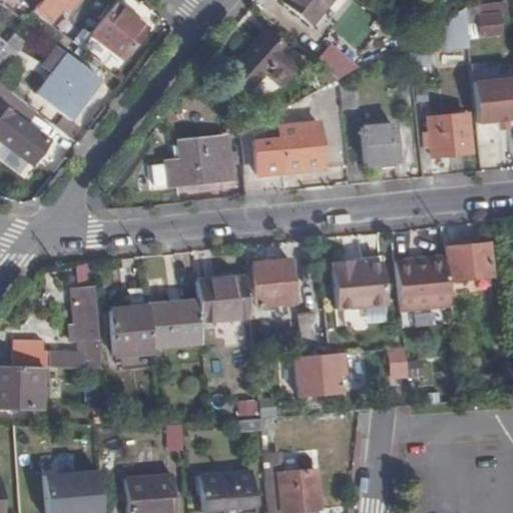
[(39,0),(35,5),(50,18),(58,8),(63,11),(71,0),(39,0)]
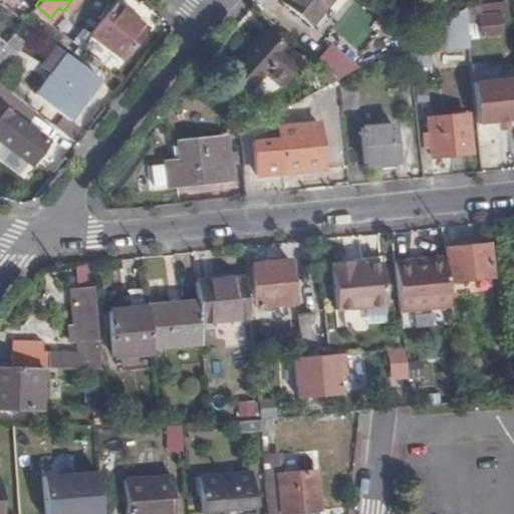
[(146,23),(116,0),(90,33),(79,46),(85,51),(96,38),(112,49),(120,55),(146,23)]
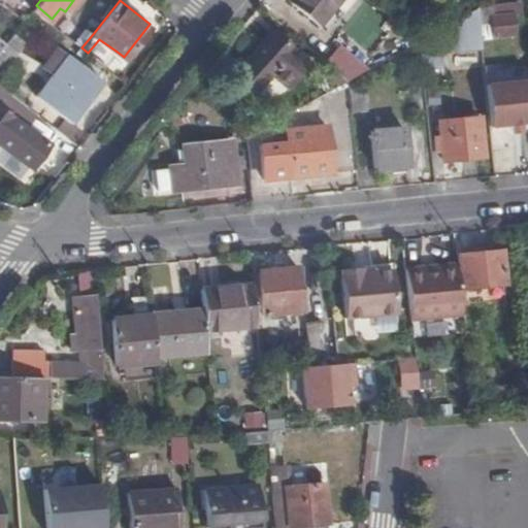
[(341,0),(291,0),(289,3),(321,25),(341,0)]
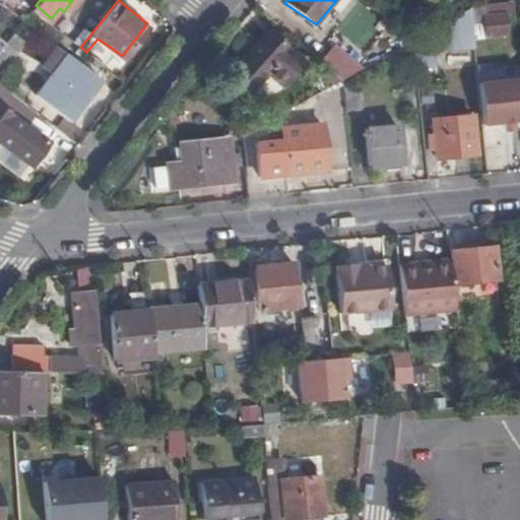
[(514,15),(513,4),(469,8),(473,39),(508,36),(505,15),(514,15)]
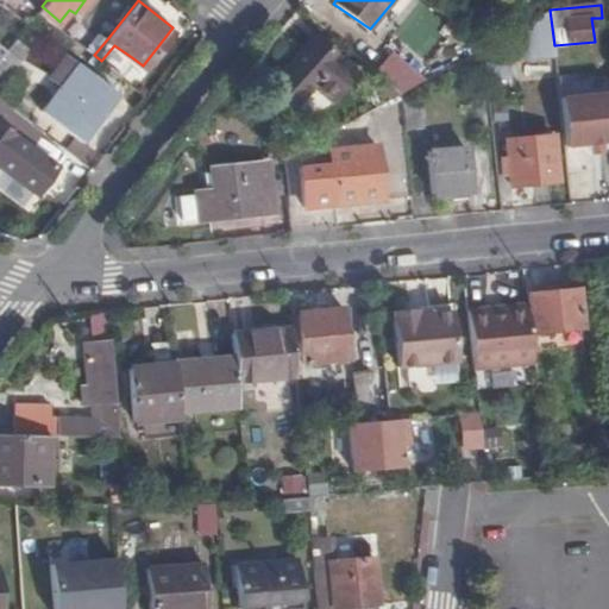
[(553,52),(548,10),(484,46),(487,81),(508,80),(506,57),(553,52)]
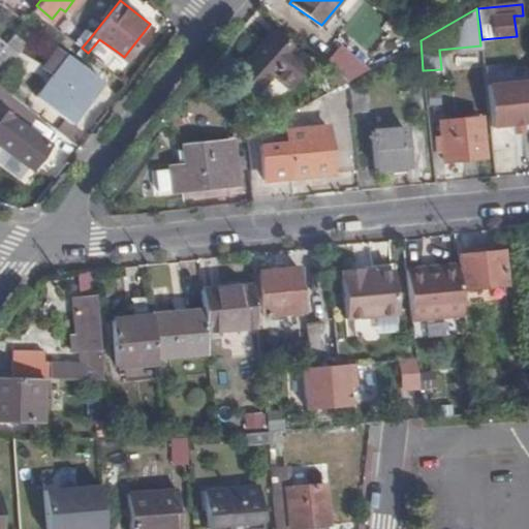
[(82,48),(93,34),(88,31),(84,37),(78,33),(71,39),(82,48)]
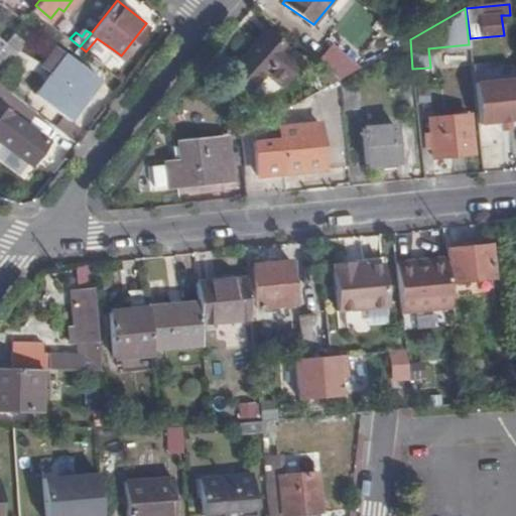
[(281,85),(300,62),(264,31),(226,77),(245,94),(265,72),(281,85)]
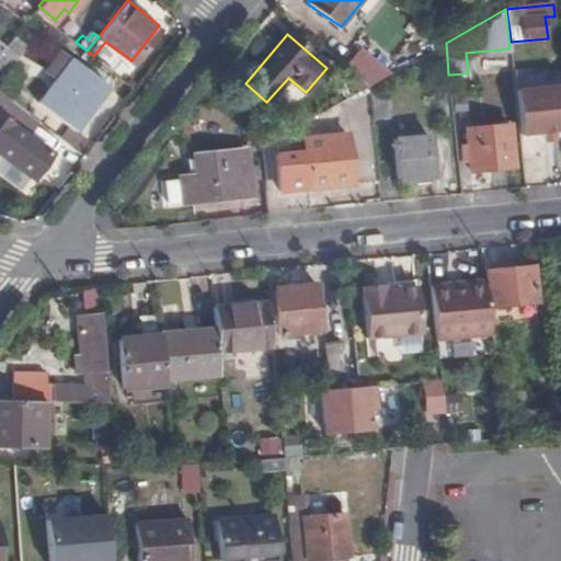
[(4,48),(3,49),(15,59),(25,46),(13,36),(4,48)]
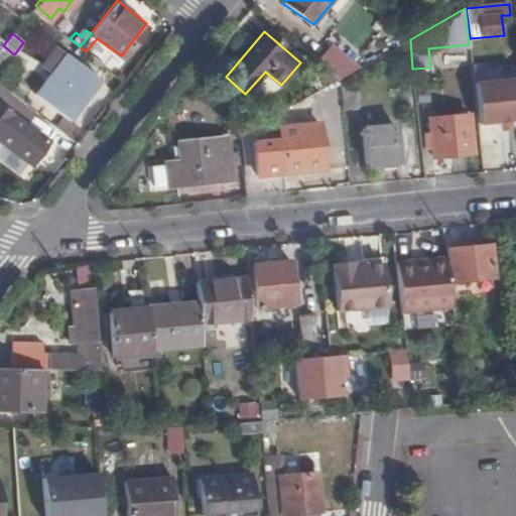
[(86,51),(102,65),(113,49),(97,38),(86,51)]
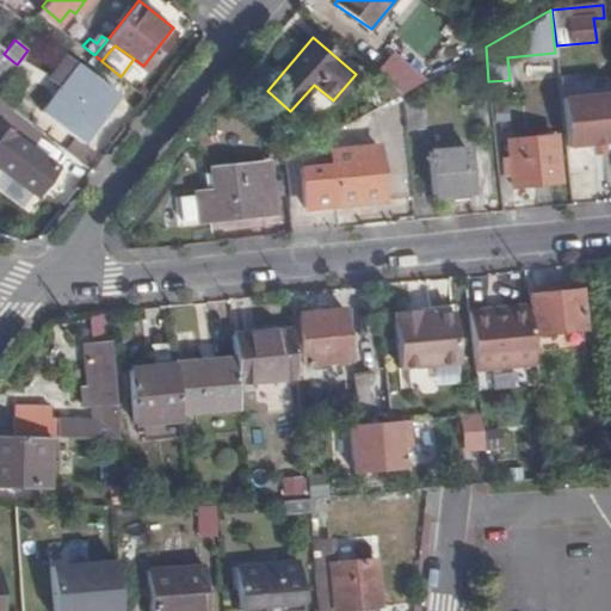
[(392,54),(375,71),(401,93),(402,92),(421,81),(423,80),(392,54)]
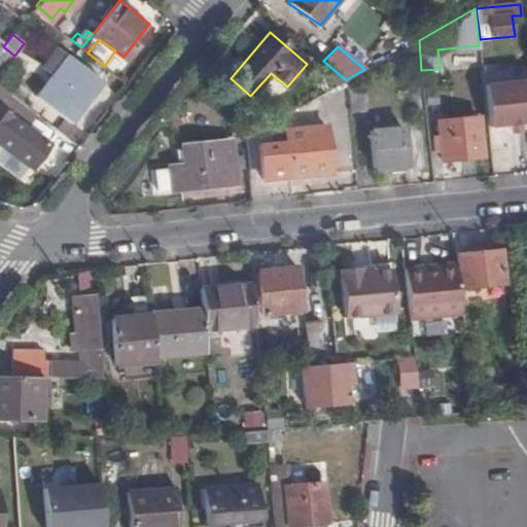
[(68,118),(97,80),(68,57),(38,95),(68,118)]
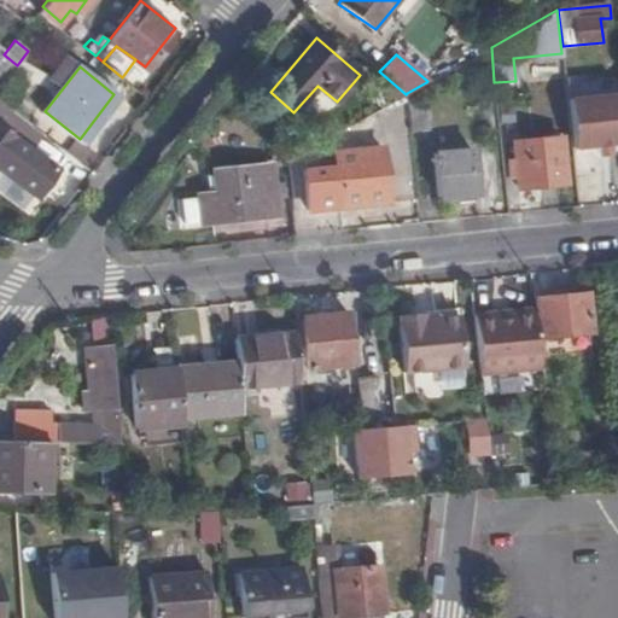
[(407,93),(410,132),(432,128),(426,82),(407,93)]
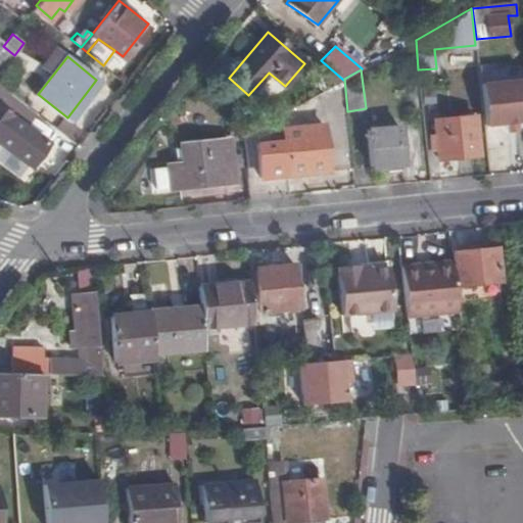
[(522,121),(522,79),(480,84),(486,125),(522,121)]
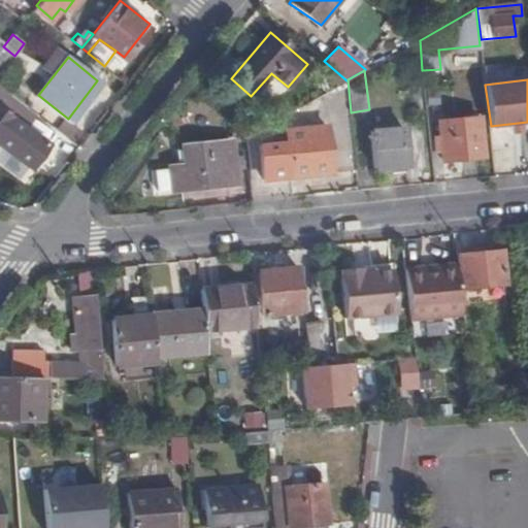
[(23,126),(35,110),(5,88),(0,94),(0,143),(28,165),(44,143),(23,126)]
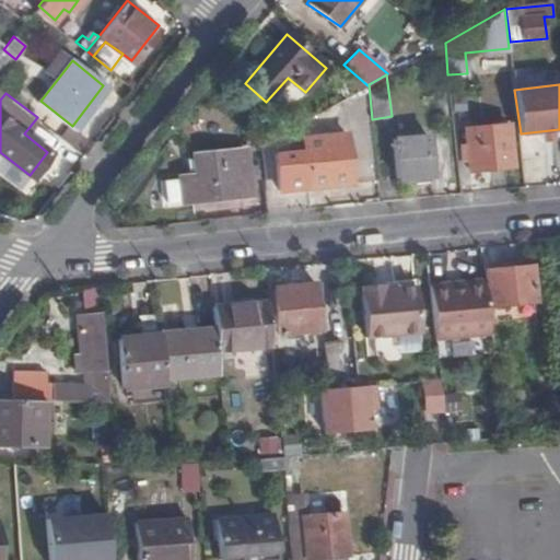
[(512,166),(508,126),(465,129),(468,171),(512,166)]
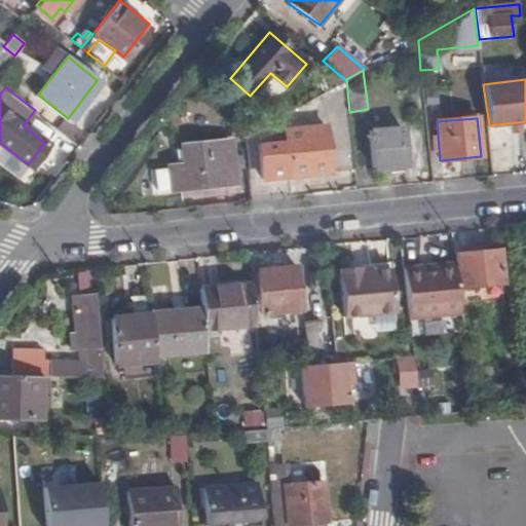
[(80,130),(67,120),(60,129),(73,141),(80,130)]
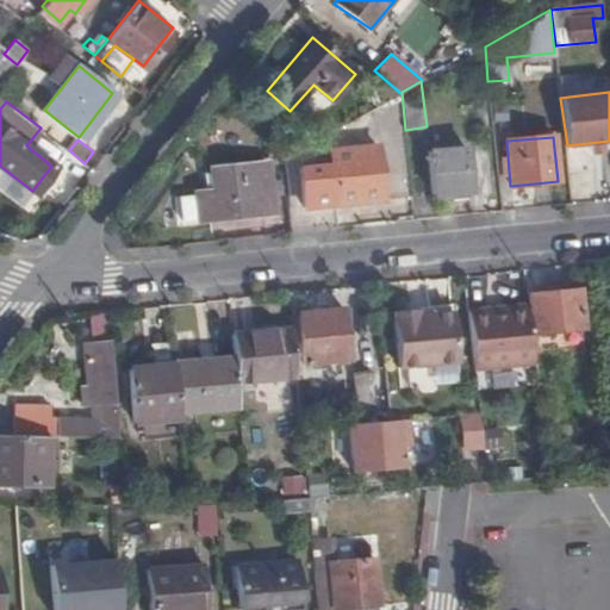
[(380,198),(375,145),(330,150),(336,203),(380,198)]
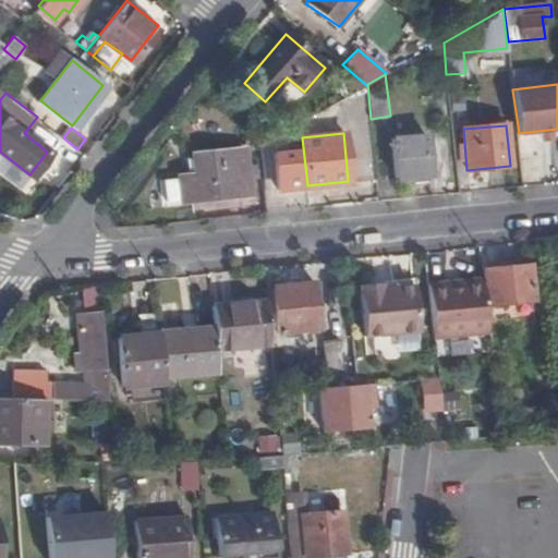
[(429,174),(425,136),(392,138),(396,177),(429,174)]
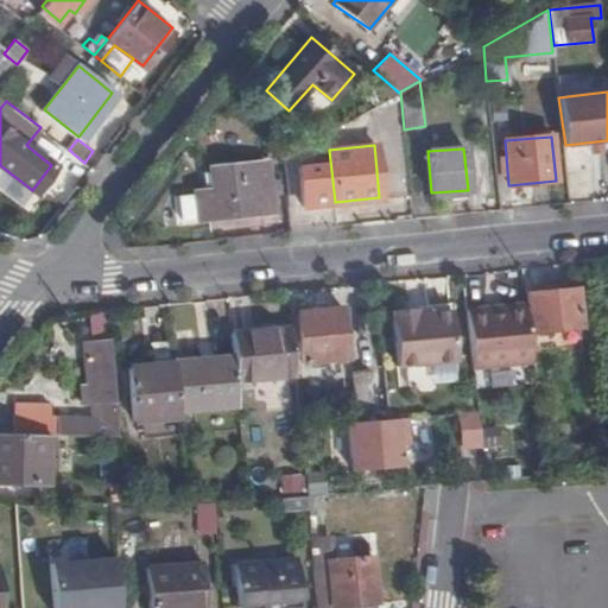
[(196,192),(200,217),(270,210),(267,197),(273,196),(286,195),(283,162),(217,169),(220,190),(207,191),(196,192)]
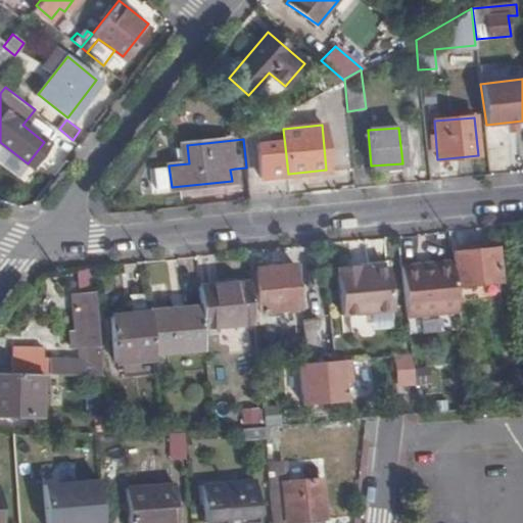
[(187,145),(177,147),(178,164),(189,163),(187,145)]
